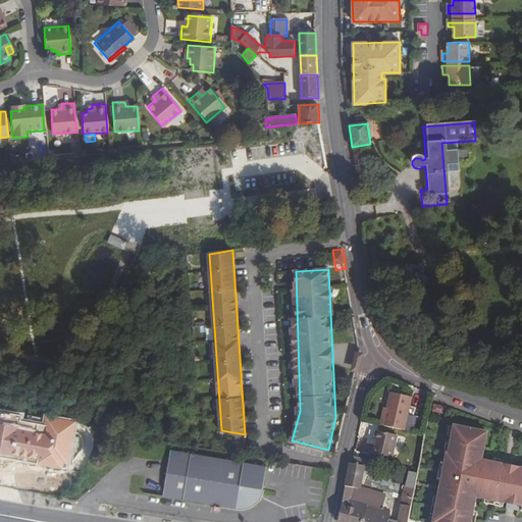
[(390,394),(382,427),(405,432),(412,399),(390,394)]
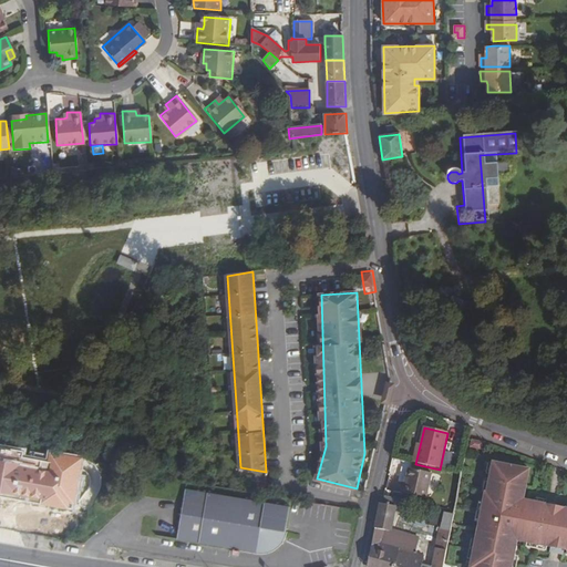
[(26,451),(0,445),(0,494),(74,507),(83,455),(49,449),(47,460),(26,456),(26,451)]
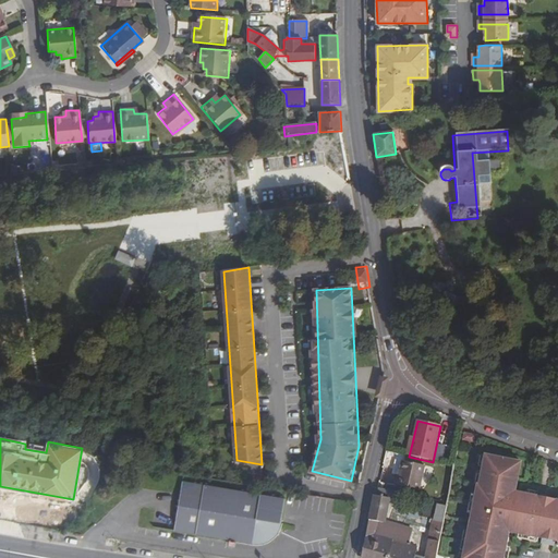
[(521,460),(483,452),(460,557),(504,557),(509,532),(557,542),(557,498),(516,489),(521,460)]
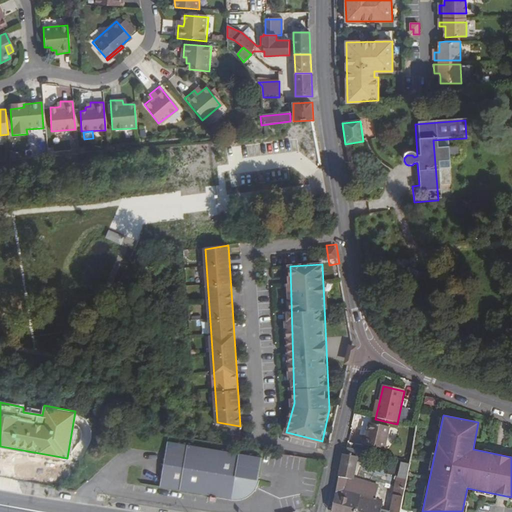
[(369,424),(367,433),(366,433),(363,446),(385,450),(389,429),(369,424)]
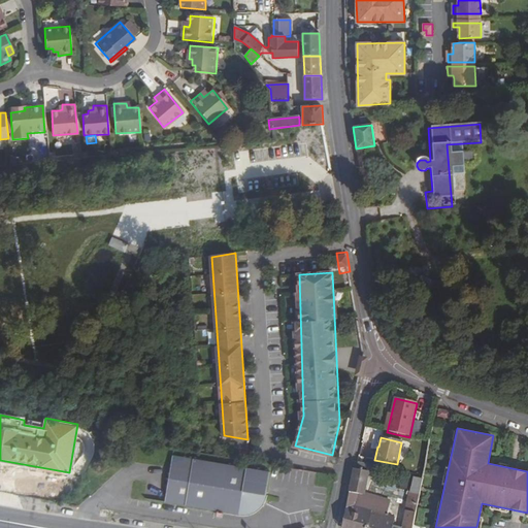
[(265,505),(271,472),(173,456),(165,505),(246,519),(256,516),(262,509),(265,505)]
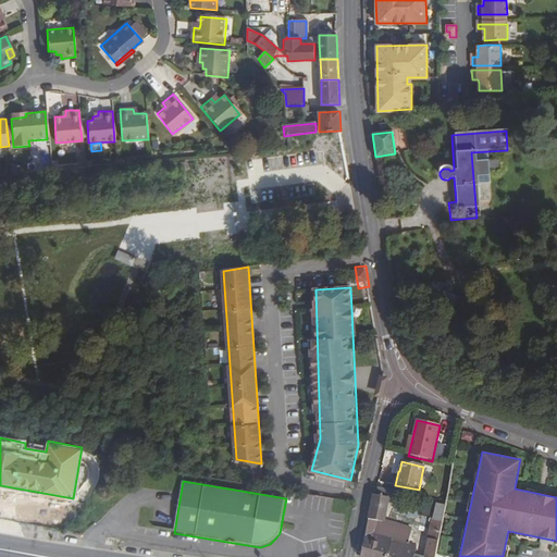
[(372,496),(361,556),(435,556),(446,503),(425,498),(422,519),(430,520),(423,556),(412,556),(416,546),(408,544),(411,534),(412,529),(383,523),(388,499),(391,499),(392,491),(376,487),(374,496),(372,496)]
